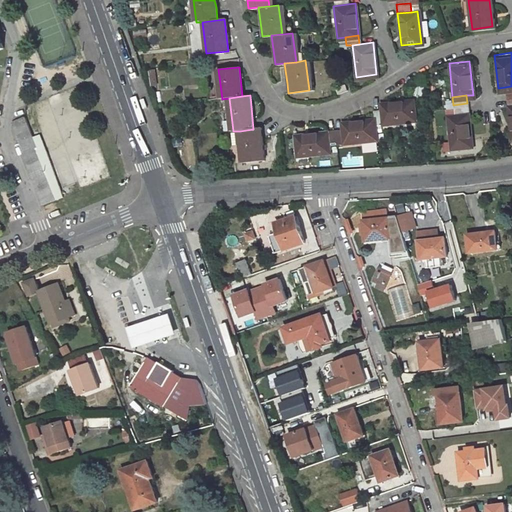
[(412,100),(381,103),(381,110),(383,124),(414,120),(412,100)]
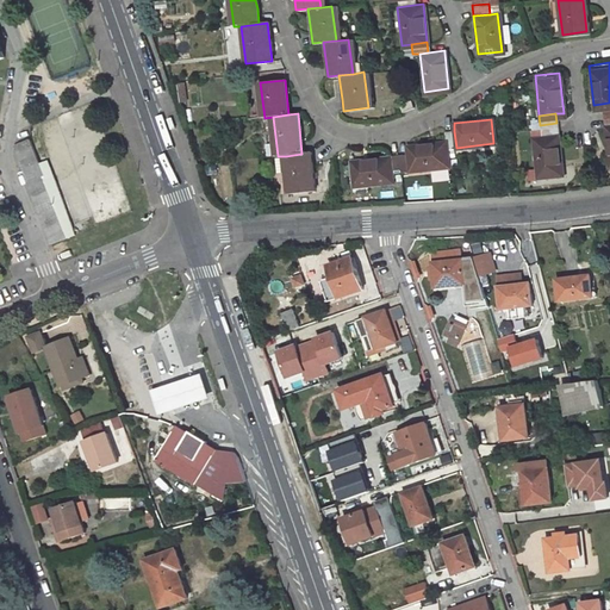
[(556,123),(540,125),(540,132),(556,131),(556,123)]
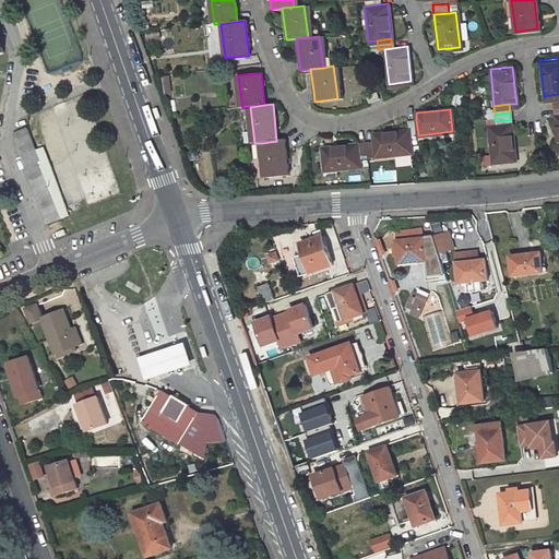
[(407,121),(408,130),(409,137),(418,135),(416,120),(407,121)]
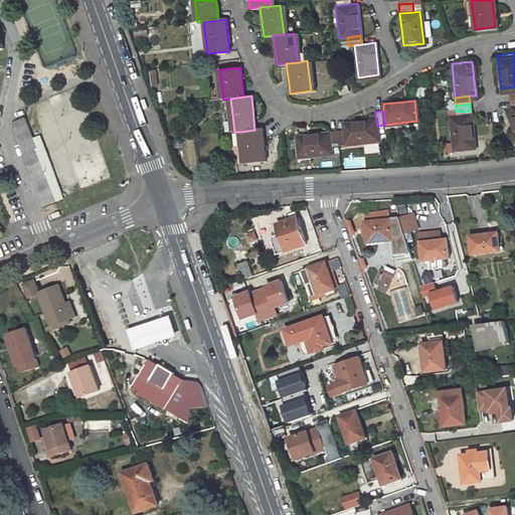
[(449,113),(453,145),(474,143),(470,111),(456,112),(449,113)]
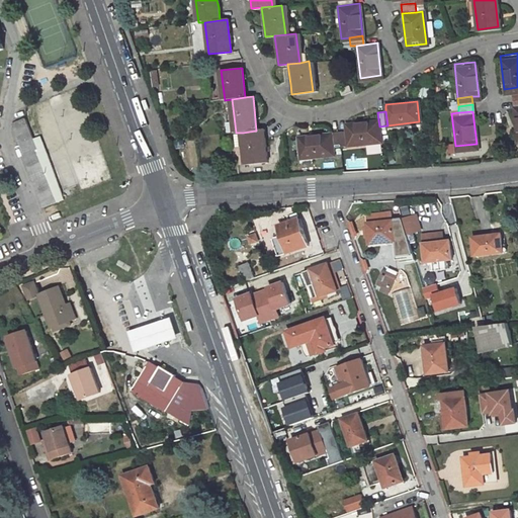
[(26,119),(12,124),(25,156),(22,157),(44,208),(58,202),(47,176),(36,152),(38,151),(26,119)]
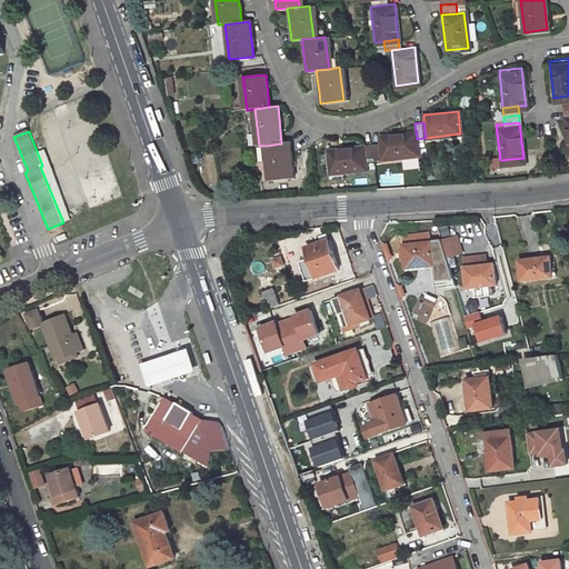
[(381,161),(418,157),(417,139),(416,132),(381,136),(379,136),(380,145),(381,161)]
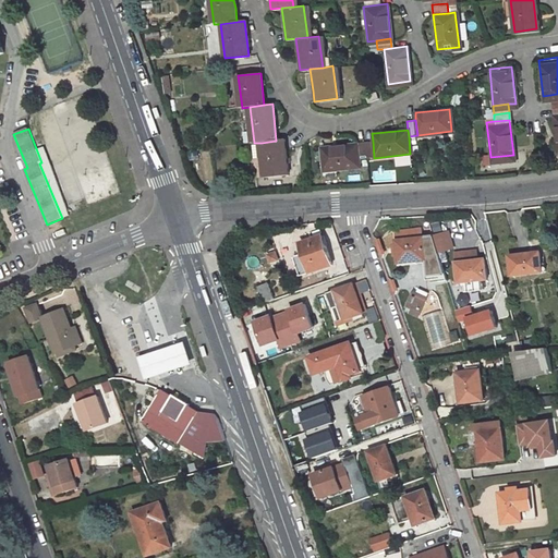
[(262,143),(265,178),(287,177),(283,140),(276,141),(262,143)]
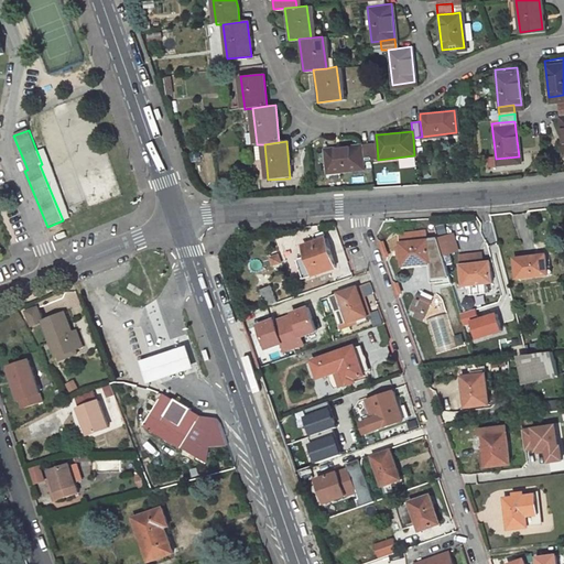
[(378,160),(377,143),(369,144),(371,160),(378,160)]
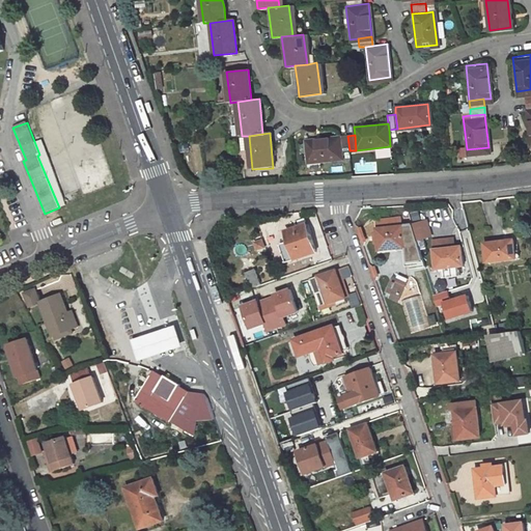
[(307,140),(309,162),(342,159),(341,151),(340,136),(307,140)]
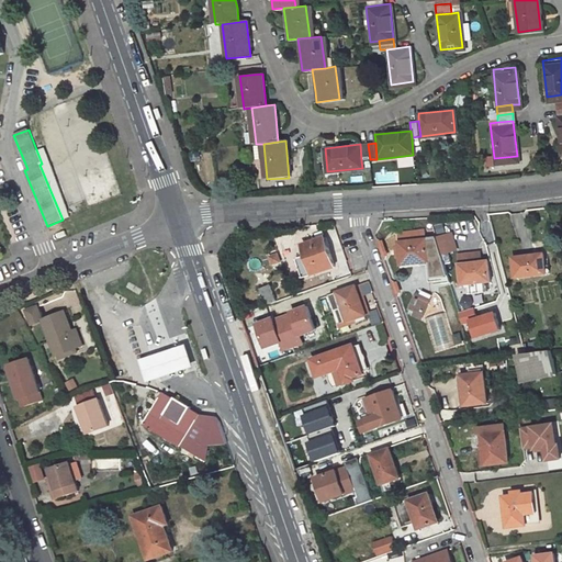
[(360,144),(361,160),(370,159),(368,144),(360,144)]
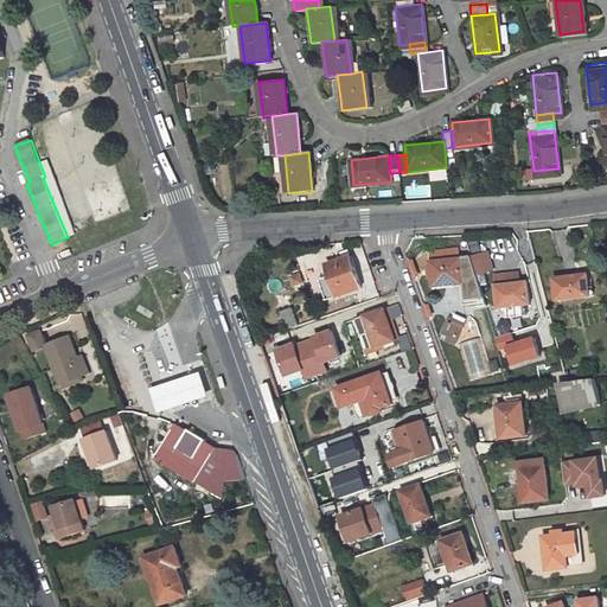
[(68,237),(76,235),(71,223),(64,203),(55,206),(68,237)]
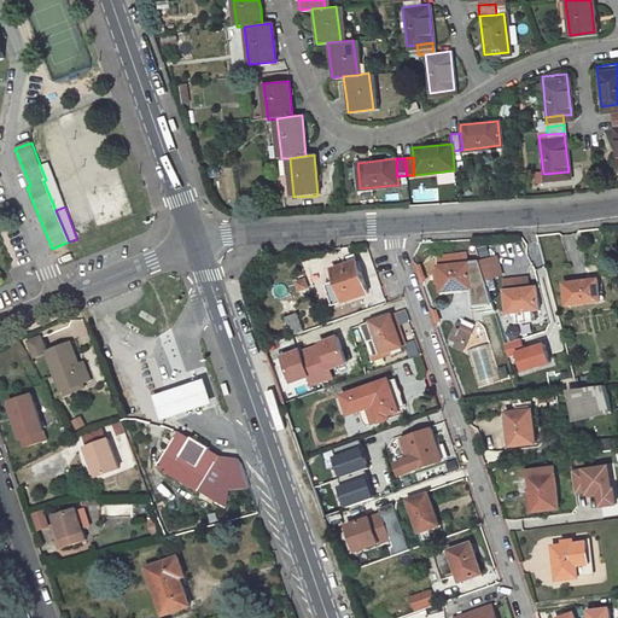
[(465,258),(442,260),(444,269),(439,269),(442,292),(474,291),(477,314),(497,312),(483,267),(466,268),(465,258)]
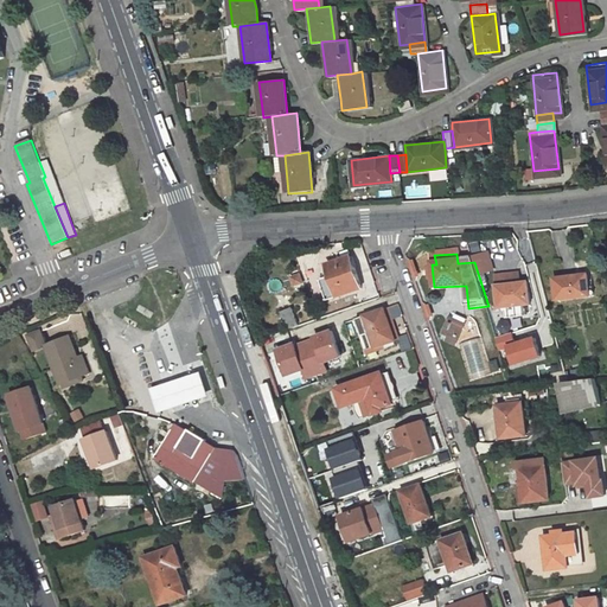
[(332,273),(326,275),(330,283),(321,287),(328,305),(358,294),(347,266),(332,272),(332,273)]
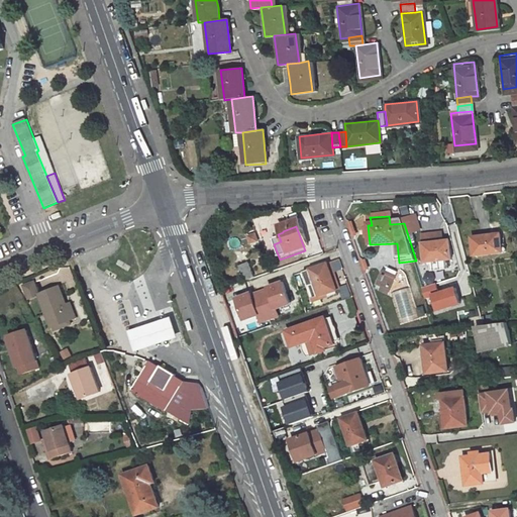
[(255,236),(248,238),(250,246),(259,243),(255,236)]
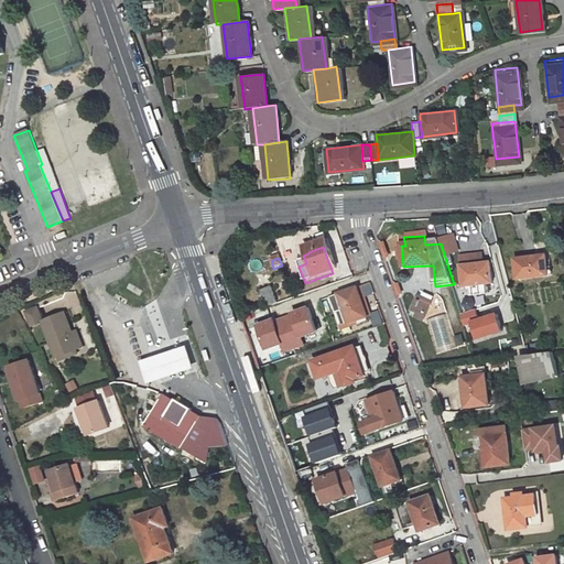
[(463,261),(465,289),(473,288),(474,295),(487,295),(486,286),(491,285),(489,268),(484,268),(483,260),(463,261)]
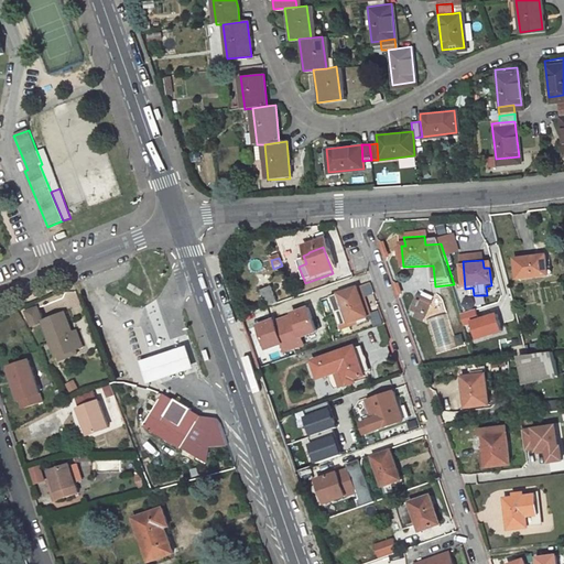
[(546,280),(545,261),(517,266),(519,283),(546,280)]
